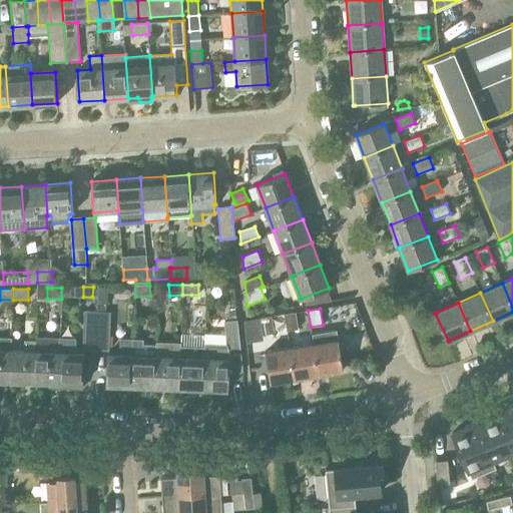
[(84,312),(83,349),(95,350),(97,312),(84,312)]
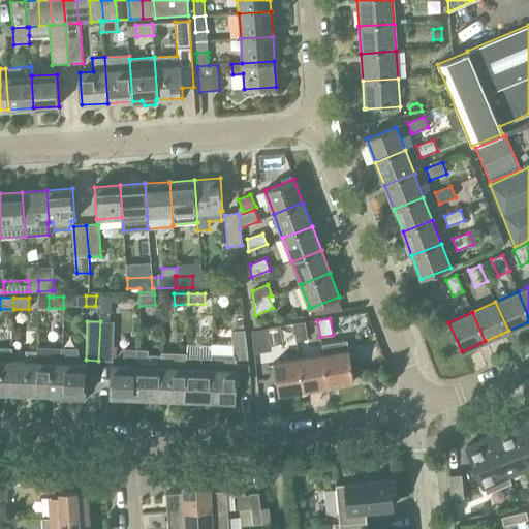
[(100,321),(98,361),(112,361),(114,322),(100,321)]
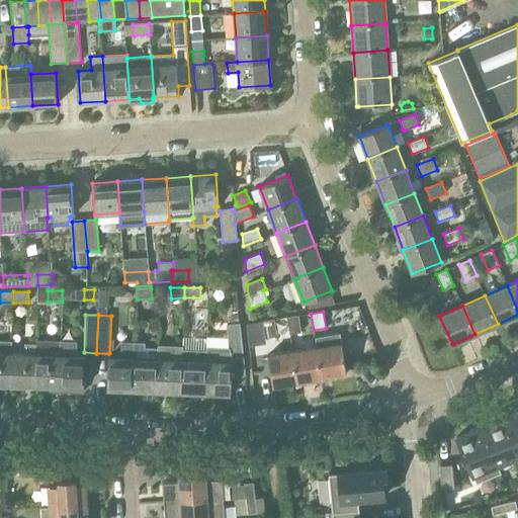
[(300,332),(298,316),(287,318),(289,334),(300,332)]
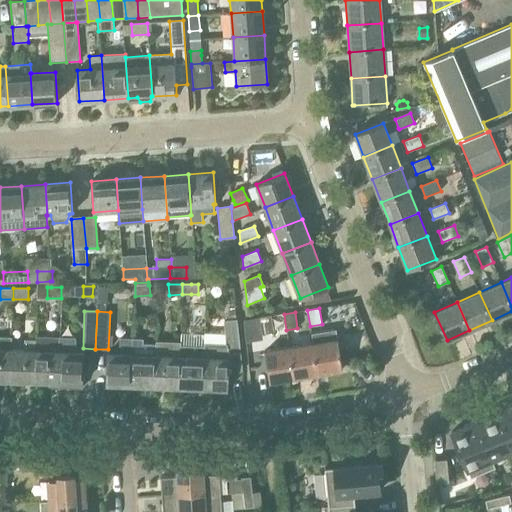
[(274,332),(271,316),(260,318),(262,334),(274,332)]
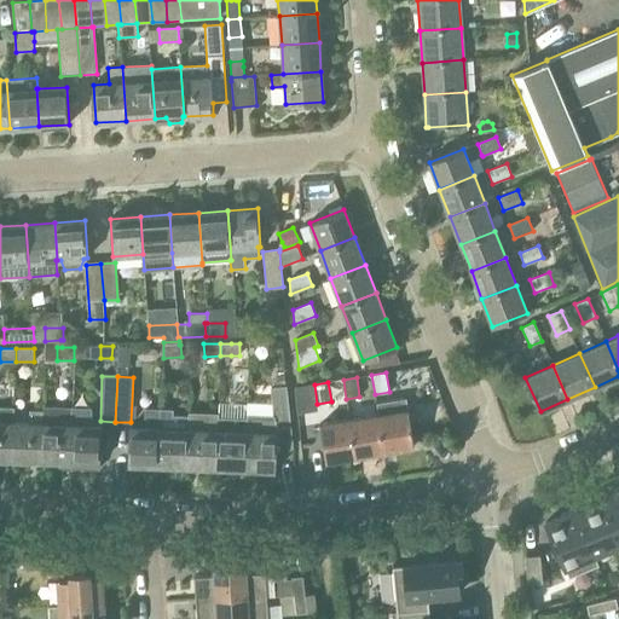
[(248,415),(248,420),(246,469),(275,470),(276,447),(291,446),(291,449),(293,449),(287,386),(271,387),(273,416),(248,415)]
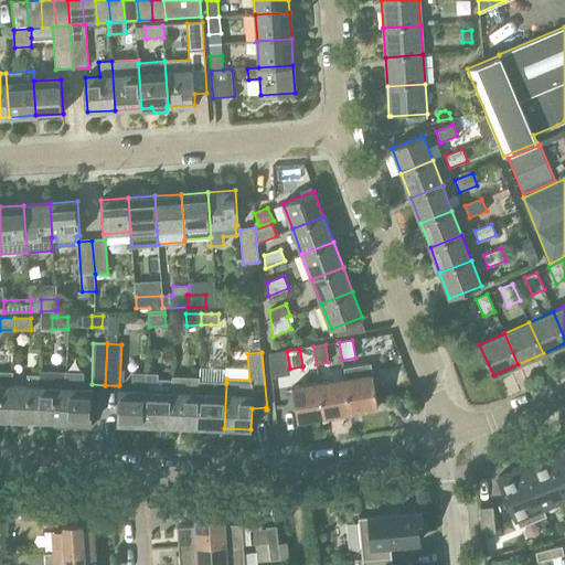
[(286,358),(270,359),(273,382),(288,380),(286,358)]
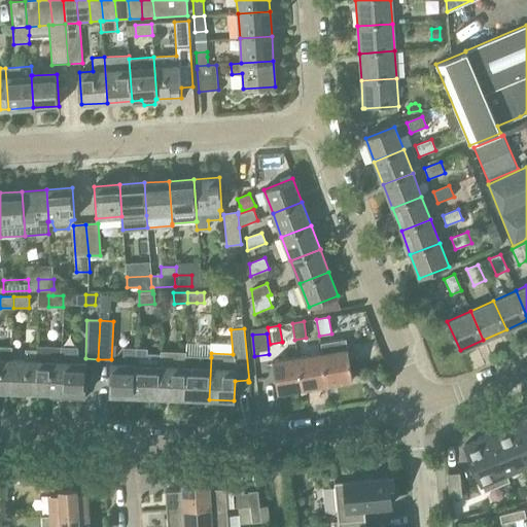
[(321,343),(322,353),(327,384),(352,380),(346,339),(321,343)]
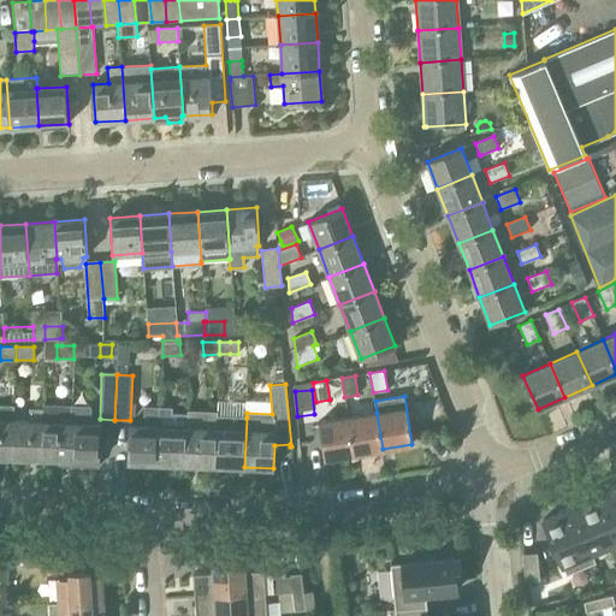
[(42,409),(40,458),(69,460),(70,460),(72,404),(42,403),(42,409)]
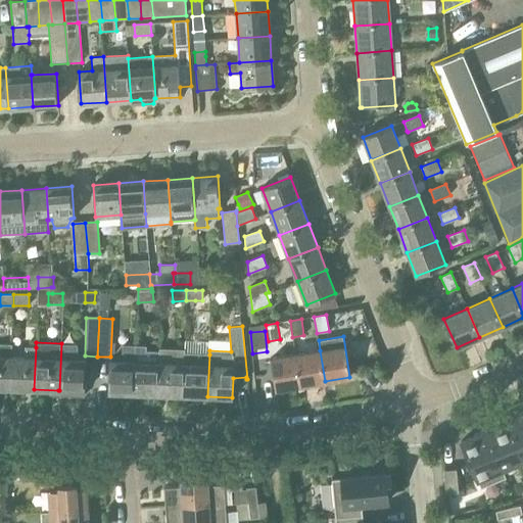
[(0,387),(10,388),(11,357),(11,358),(12,344),(0,343),(0,387)]
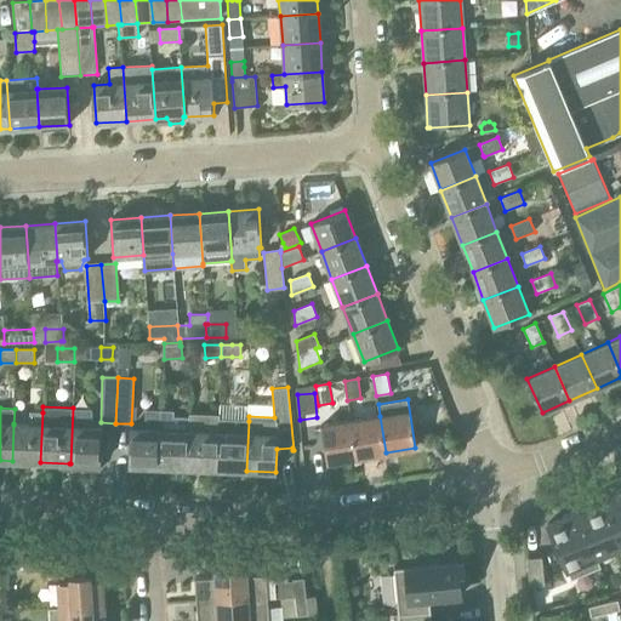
[(69,463),(69,468),(100,469),(101,465),(102,427),(95,427),(91,409),(73,408),(70,463),(69,463)]
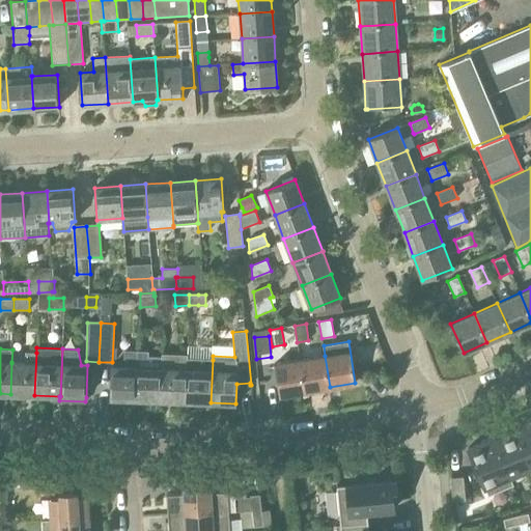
[(111,366),(110,398),(135,399),(137,351),(124,350),(124,351),(123,367),(111,366)]
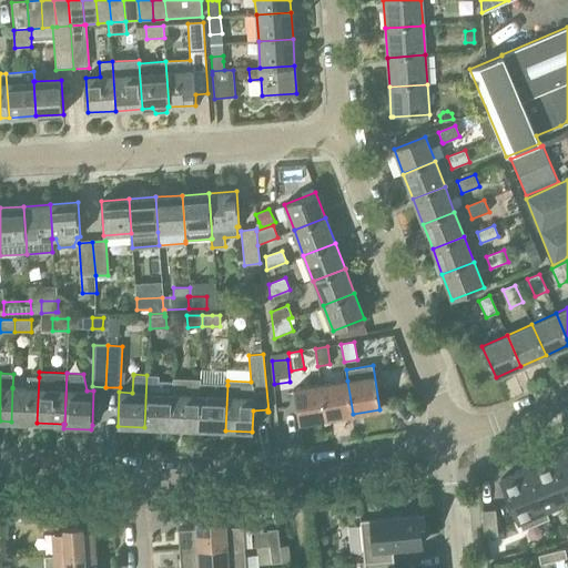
[(146,375),(144,427),(172,428),(173,383),(158,382),(158,375),(146,375)]
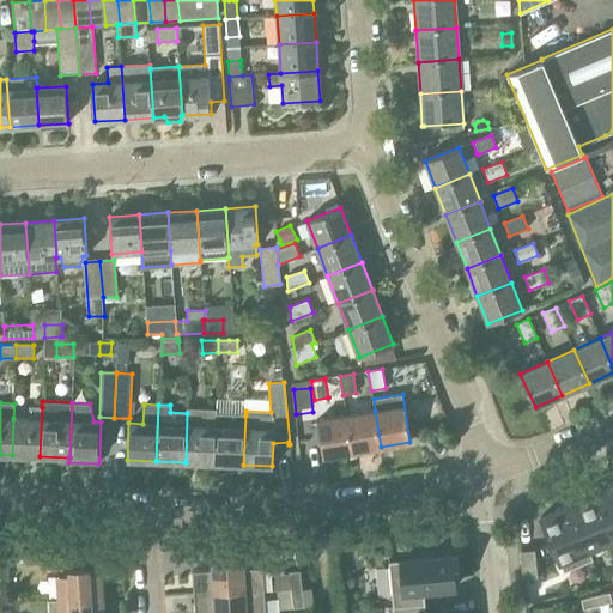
[(13,418),(12,455),(40,456),(42,407),(29,406),(29,419),(13,419),(13,418)]
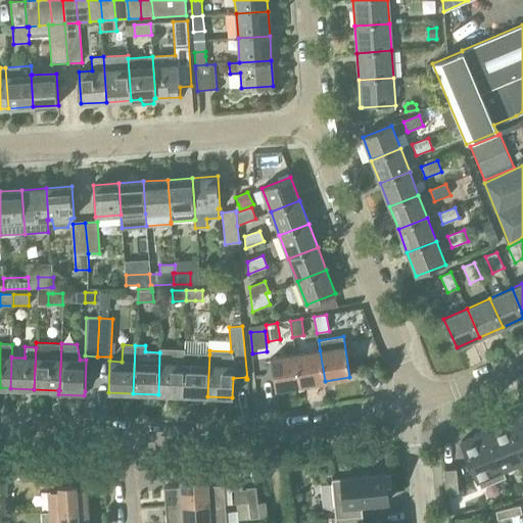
[(320,350),(295,354),(300,385),(325,381),(320,350)]
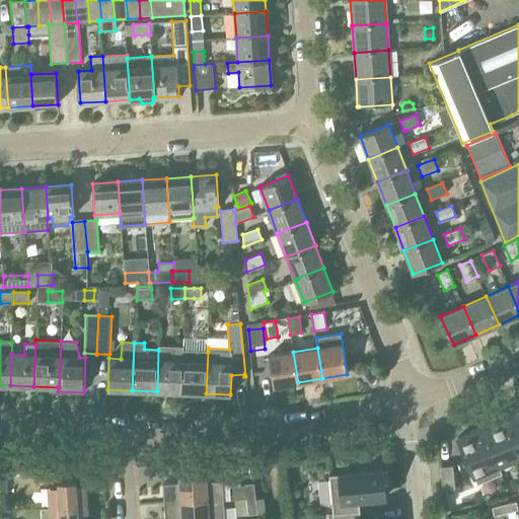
[(158,350),(157,391),(181,392),(182,351),(158,350)]
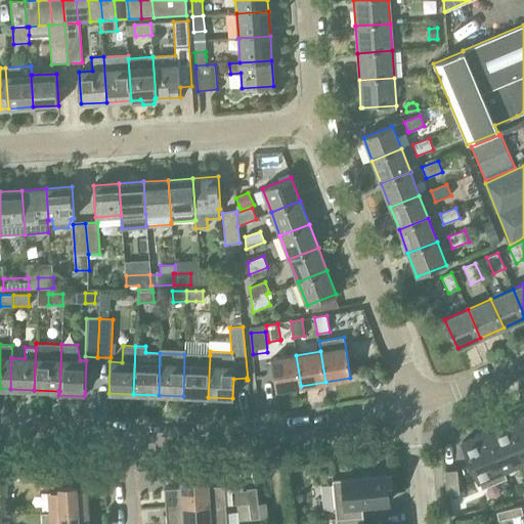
[(184,354),(183,396),(208,397),(210,355),(184,354)]
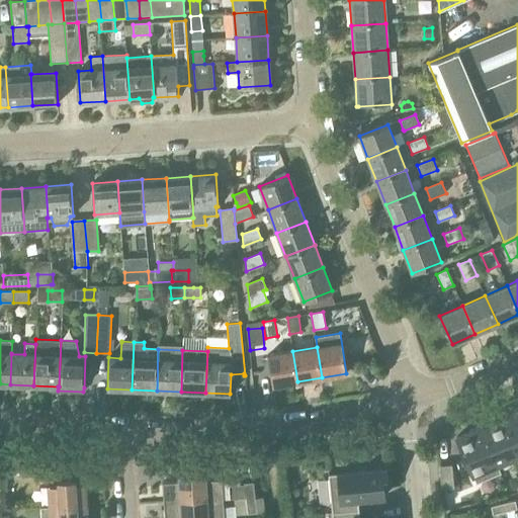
[(297,381),(292,351),(268,355),(272,385),(297,381)]
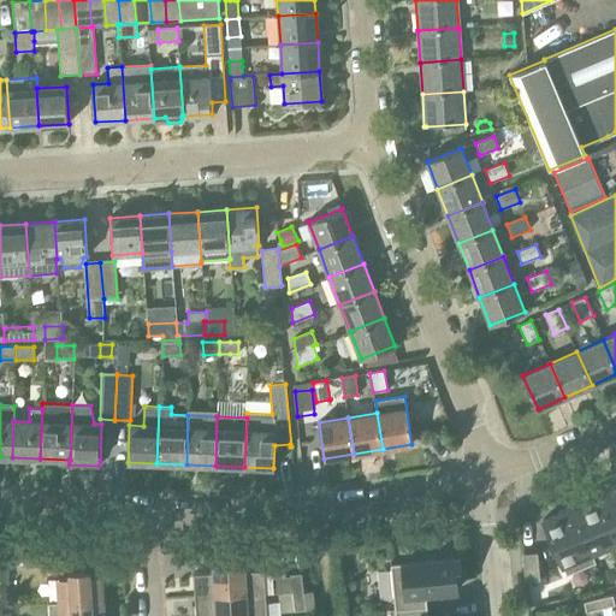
[(615,491),(597,499),(615,542),(615,491)]
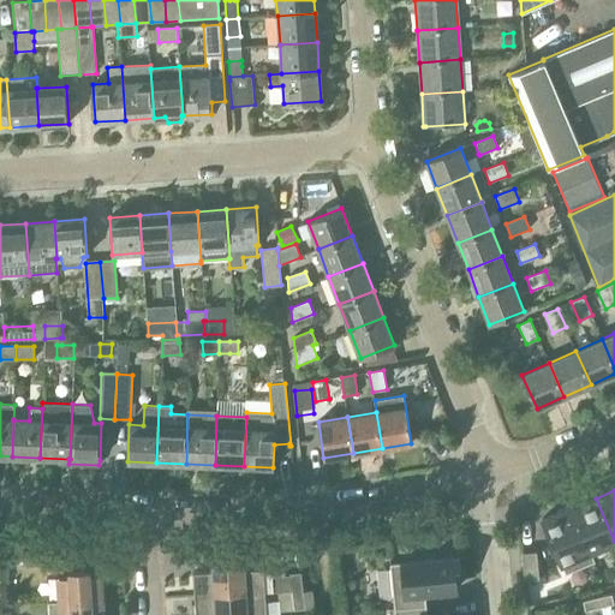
[(596,499),(573,508),(571,509),(589,551),(590,551),(614,541),(596,499)]
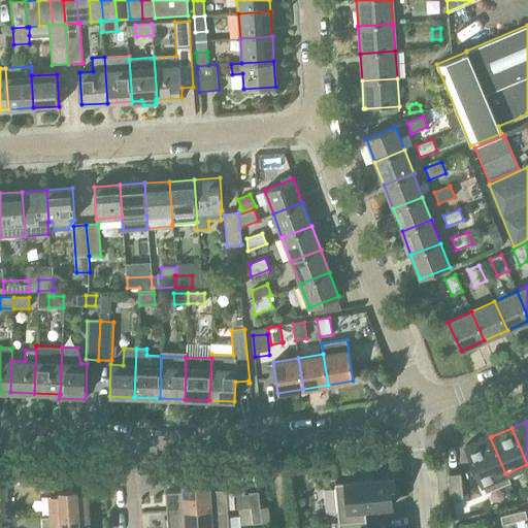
[(510,482),(506,473),(505,473),(490,437),(492,436),(491,434),(465,446),(486,493),(510,482)]
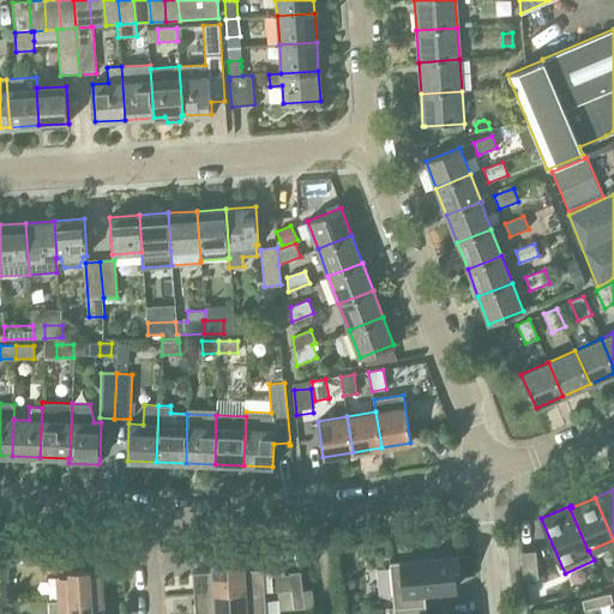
[(521,552),(523,579),(539,578),(535,551),(521,552)]
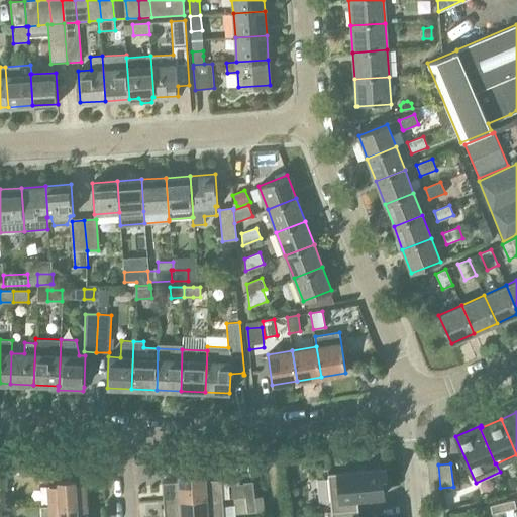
[(331,512),(358,509),(357,498),(384,496),(383,485),(387,485),(385,468),(327,474),(331,512)]
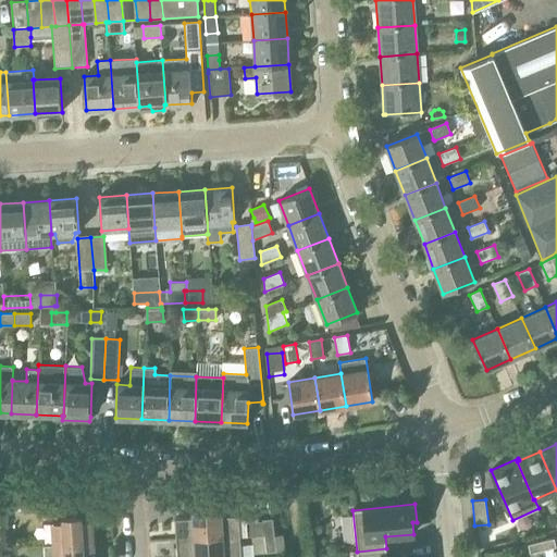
[(14,511),(14,505),(0,505),(0,528),(8,528),(7,512),(14,512),(14,511)]
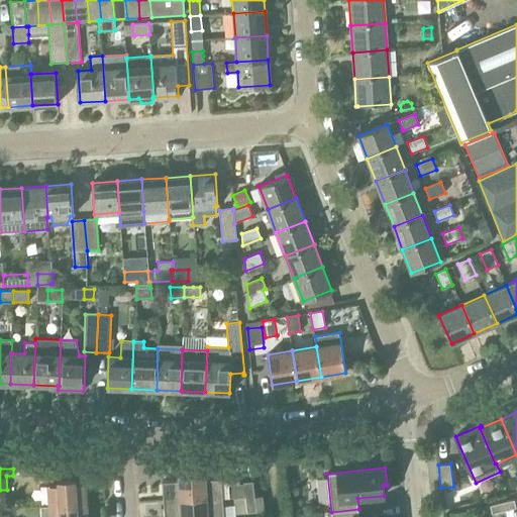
[(205,473),(193,474),(179,475),(179,480),(162,481),(164,500),(188,499),(188,501),(193,501),(223,499),(222,479),(205,479),(205,473)]
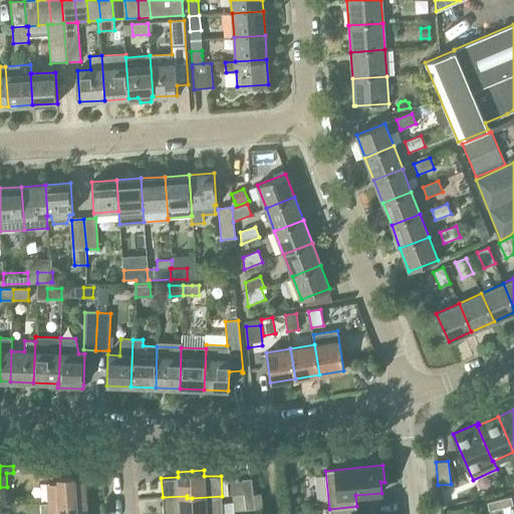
[(49,481),(50,502),(84,500),(83,479),(74,480),(74,475),(57,476),(57,481),(49,481)]
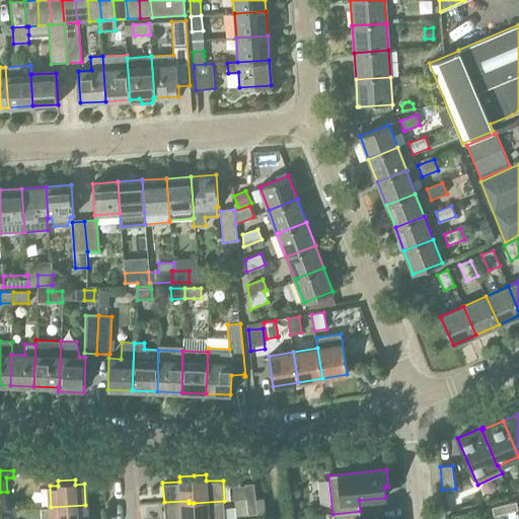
[(244,484),(246,499),(255,498),(253,483),(244,484)]
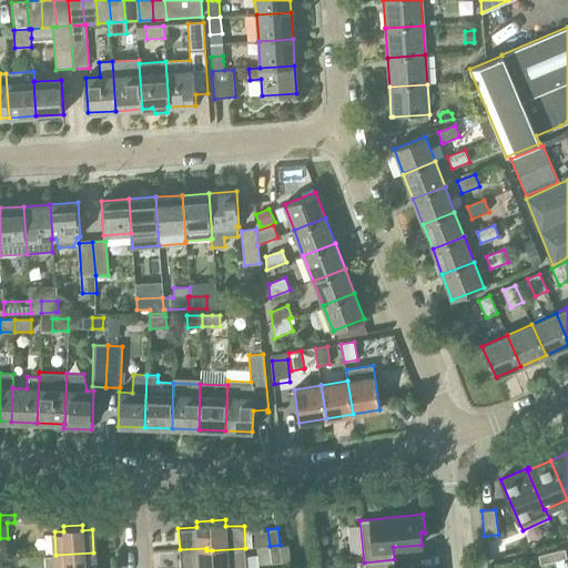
[(272,563),(282,561),(280,545),(270,546),(272,563)]
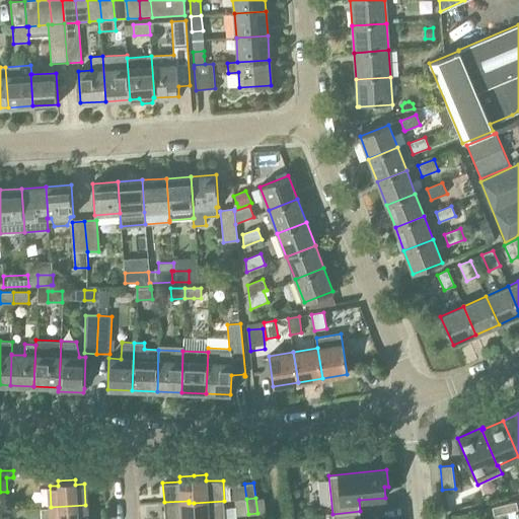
[(164,502),(164,518),(224,518),(224,501),(194,503),(189,503),(189,501),(164,502)]
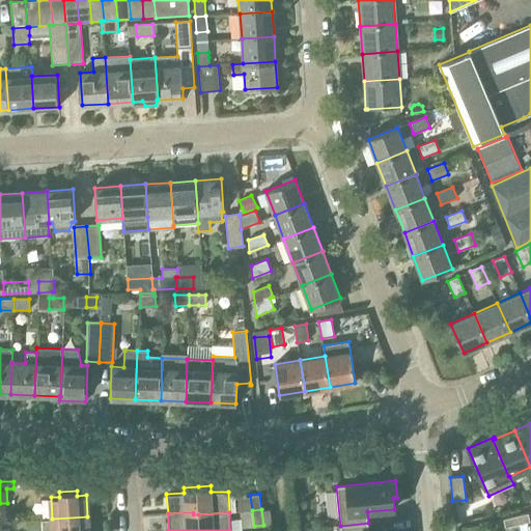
[(528,513),(515,515),(518,524),(518,525),(530,522),(528,513)]
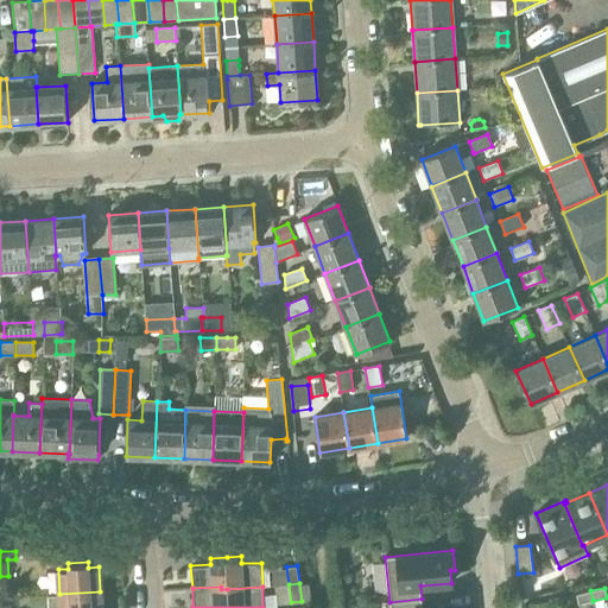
[(590,590),(576,594),(578,603),(593,601),(593,600),(590,590)]
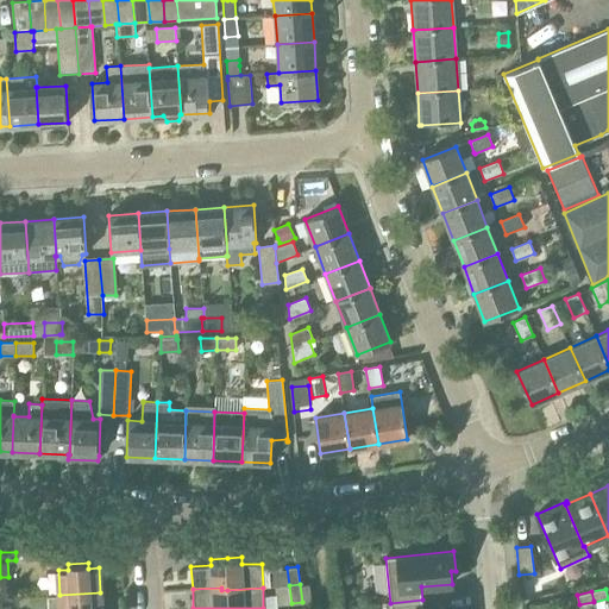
[(101,608),(100,592),(60,595),(48,596),(49,608),(101,608)]
